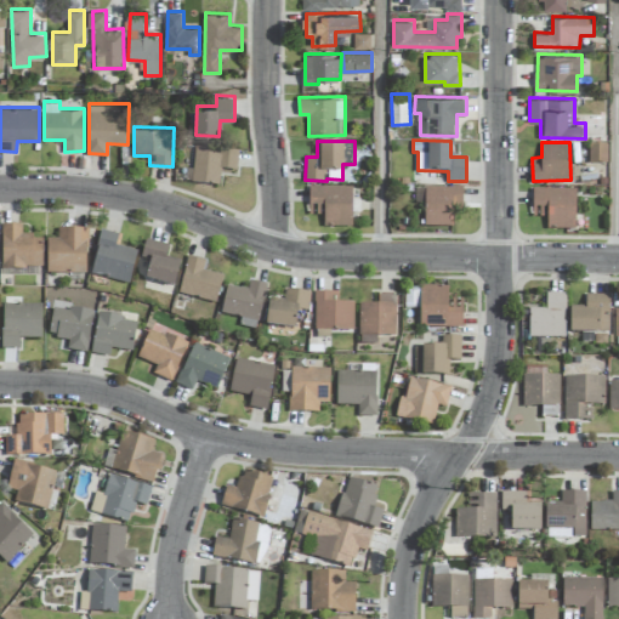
[(238,169),(239,148),(194,146),(193,182),(221,183),(221,168),(238,169)]
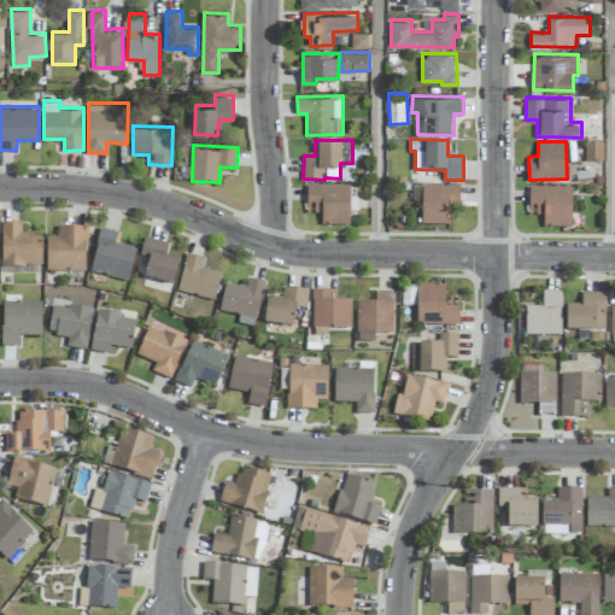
[(587,145),(587,159),(604,160),(604,145),(587,145)]
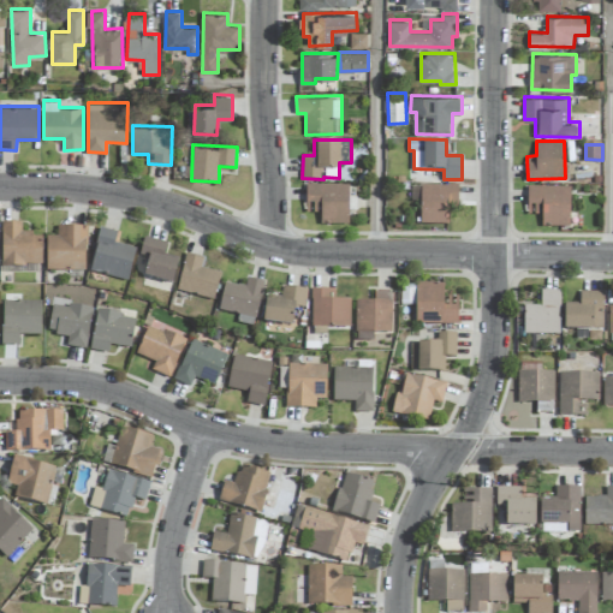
[(307,210),(320,210),(320,224),(350,224),(350,184),(307,183),(307,210)]
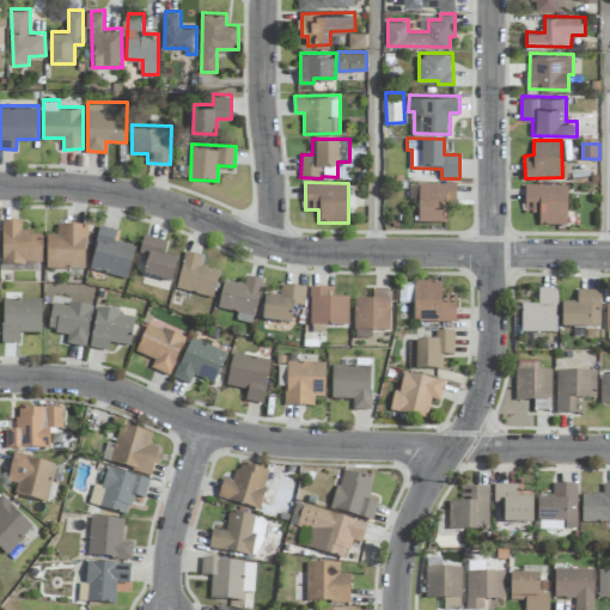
[(420,223),(447,221),(446,206),(457,206),(456,183),(419,184),(420,223)]
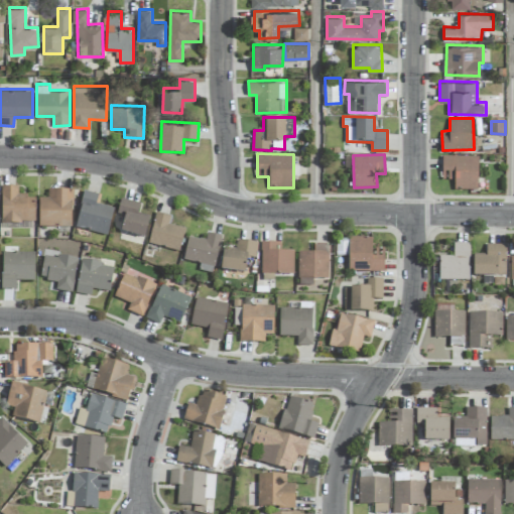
[(455,188),(478,189),(479,156),(443,155),(442,178),(455,179),(455,188)]
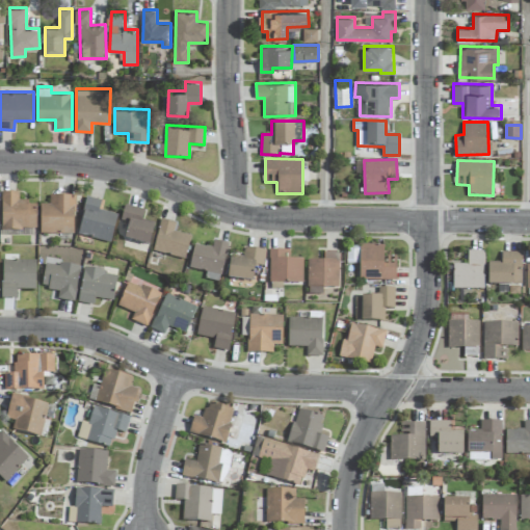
[(36,227),(36,201),(20,201),(20,191),(2,191),(2,231),(24,231),(25,227),(36,227)]
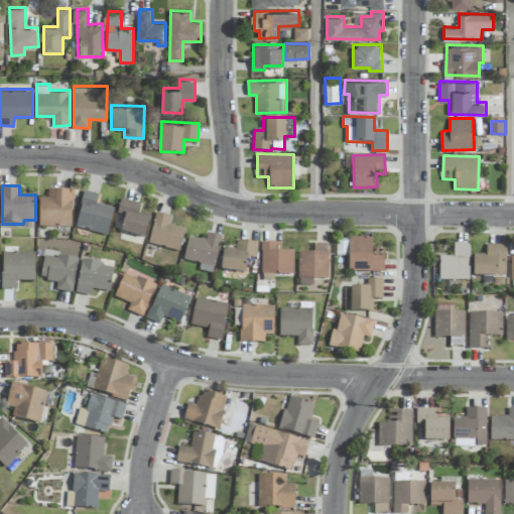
[(39,225),(73,226),(73,188),(48,188),(48,197),(40,197),(39,225)]
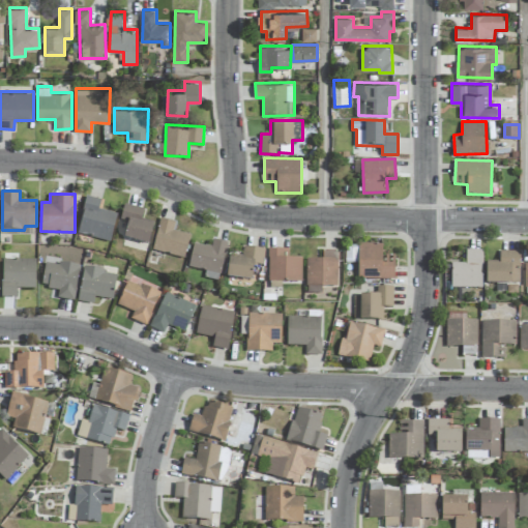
[(145,208),(124,203),(121,221),(128,222),(125,237),(149,242),(153,224),(142,221),(145,208)]
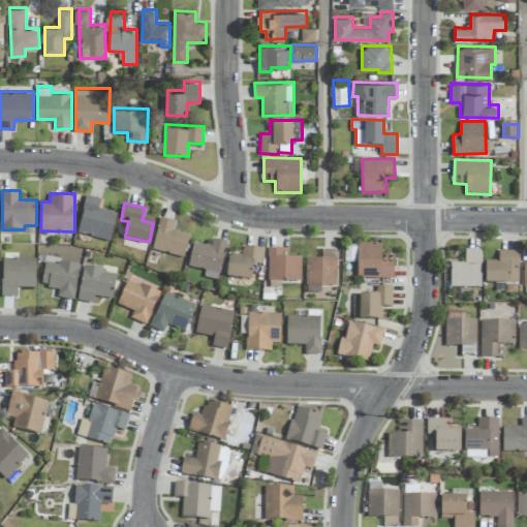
[(190,233),(174,229),(176,220),(159,217),(153,250),(186,255),(190,233)]
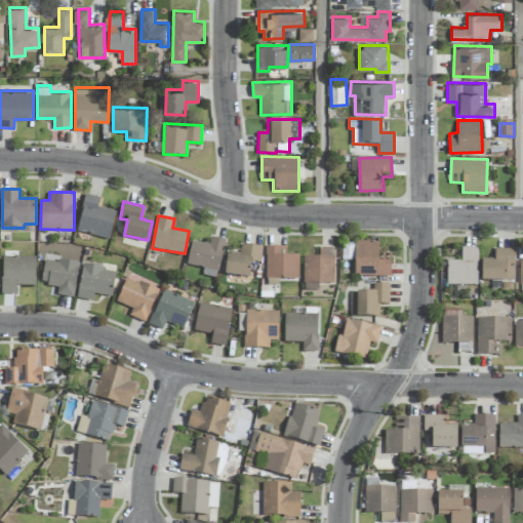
[(226,239),(211,236),(210,243),(193,240),(187,264),(205,267),(203,274),(217,277),(226,239)]
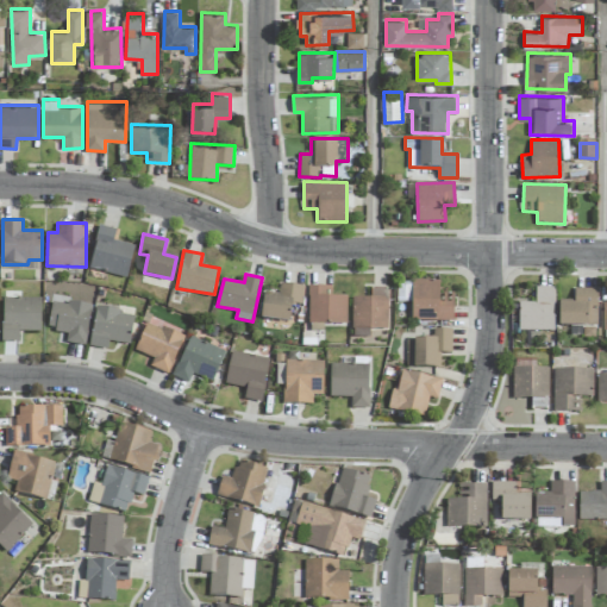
[(454,319),(455,292),(440,292),(440,280),(412,280),(412,319),(454,319)]
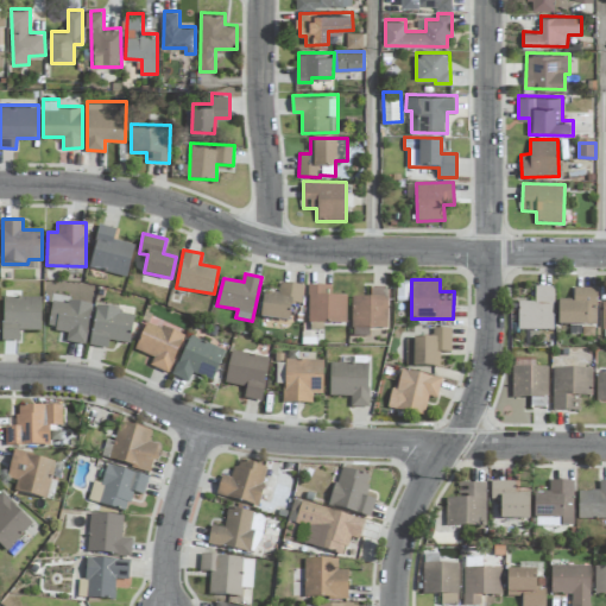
[(305,285),(281,282),(278,297),(264,295),(262,316),(271,317),(271,324),(286,327),(290,301),(303,303),(305,285)]
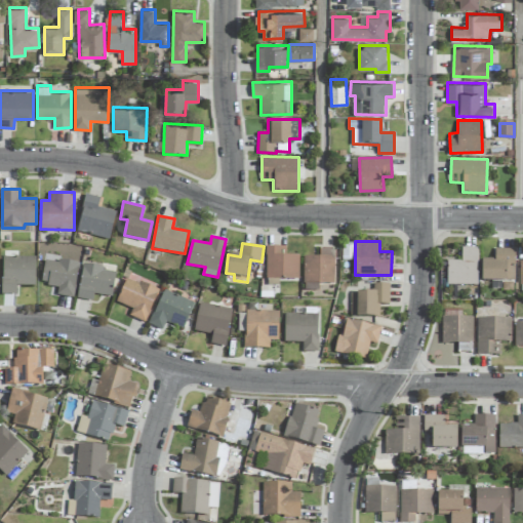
[(299,277),(299,253),(287,253),(286,245),(267,245),(267,277),(299,277)]
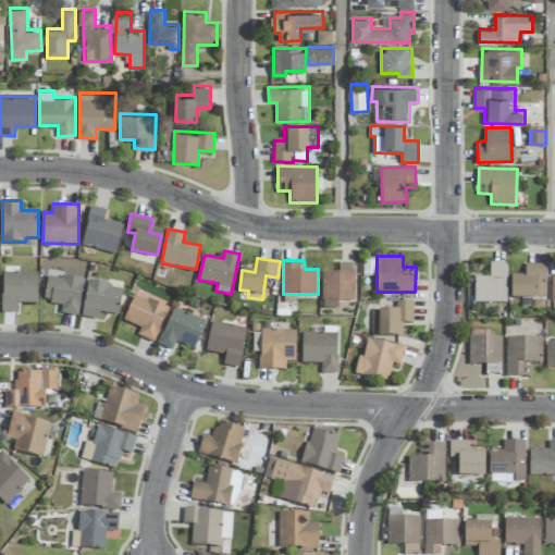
[(507,301),(508,261),(491,261),(491,275),(476,275),(475,300),(507,301)]
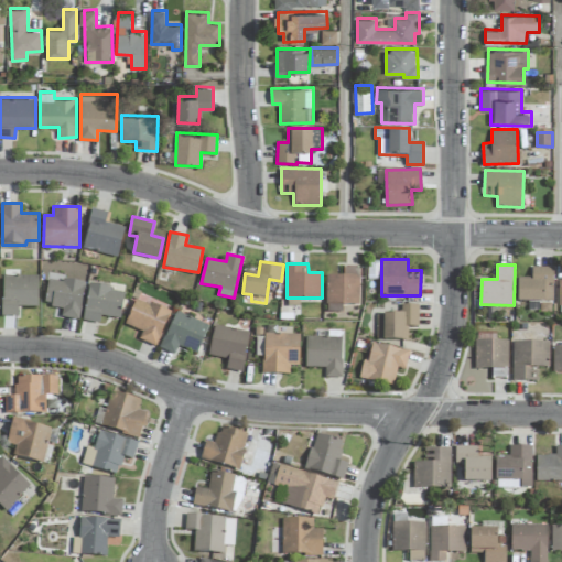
[(359,266),(344,266),(344,274),(326,274),(326,310),(343,311),(343,303),(359,304),(359,266)]
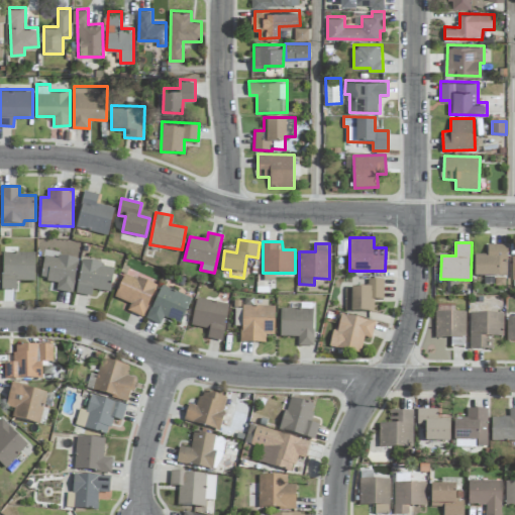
[(508,244),(489,244),(488,253),(476,252),(476,276),(496,276),(496,285),(508,285),(508,244)]
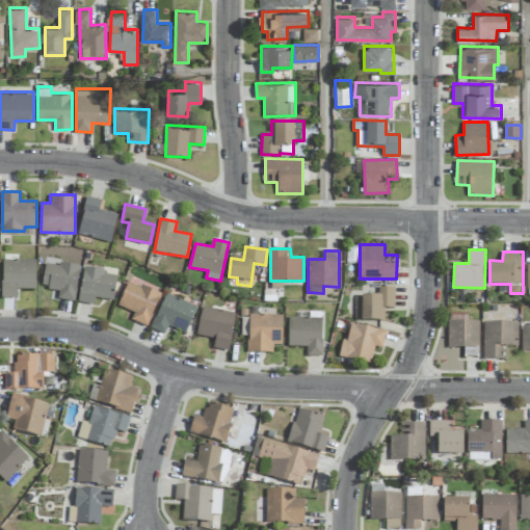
[(36,259),(3,259),(2,296),(17,297),(18,288),(36,288),(36,259)]
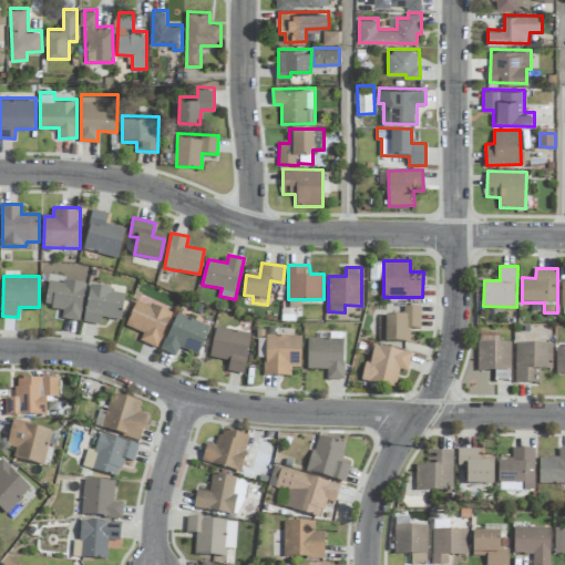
[(62,317),(79,320),(86,285),(50,277),(44,305),(63,309),(62,317)]
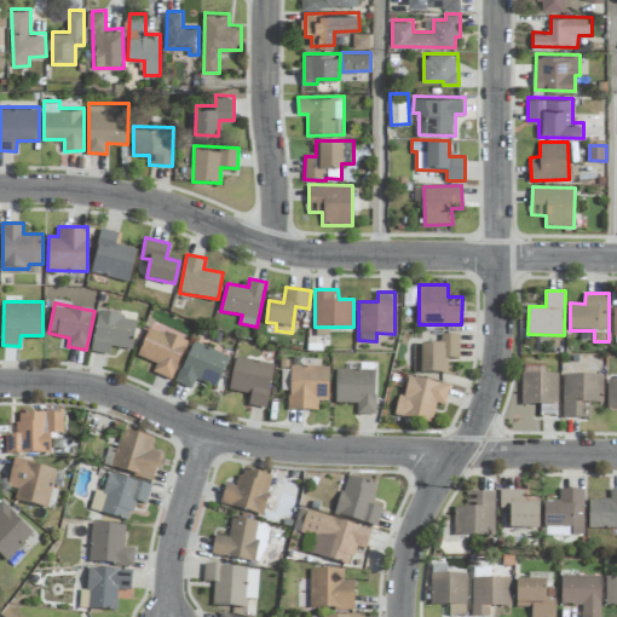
[(137,317),(97,312),(93,351),(110,353),(111,346),(133,349),(137,317)]
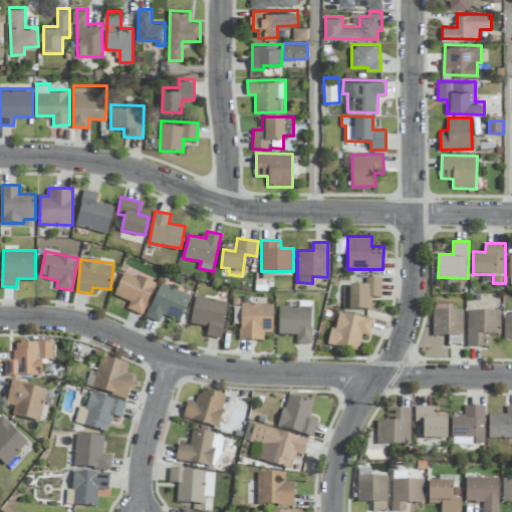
[(130,301),(128,308),(143,314),(156,283),(123,270),(114,294),(130,301)]
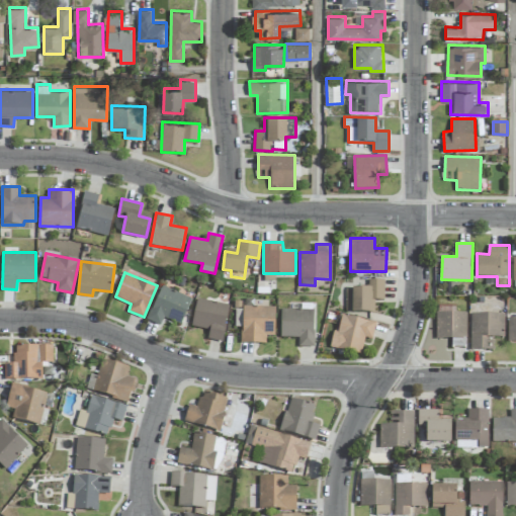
[(347,287),(346,312),(371,312),(371,298),(384,299),(384,279),(369,278),(369,287),(347,287)]
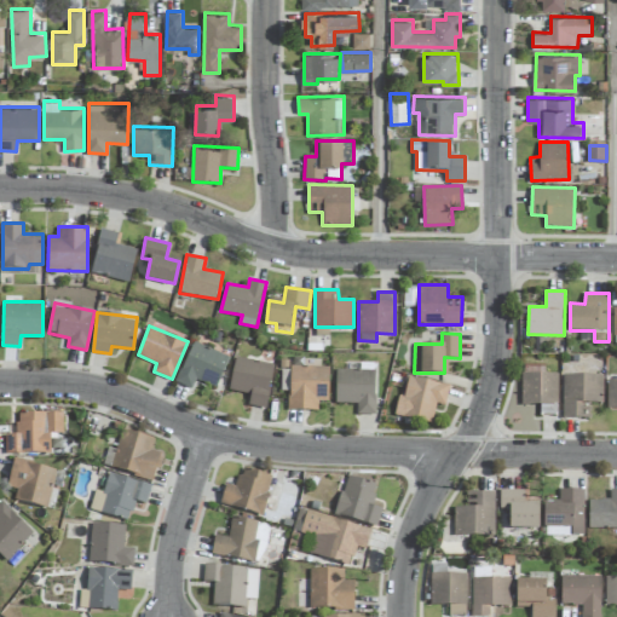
[(230,356),(194,340),(176,381),(192,388),(196,379),(217,387),(230,356)]
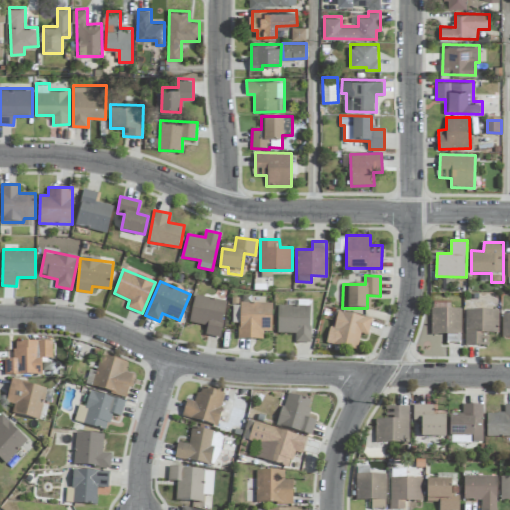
[(227,301),(195,294),(189,321),(208,325),(206,334),(219,337),(227,301)]
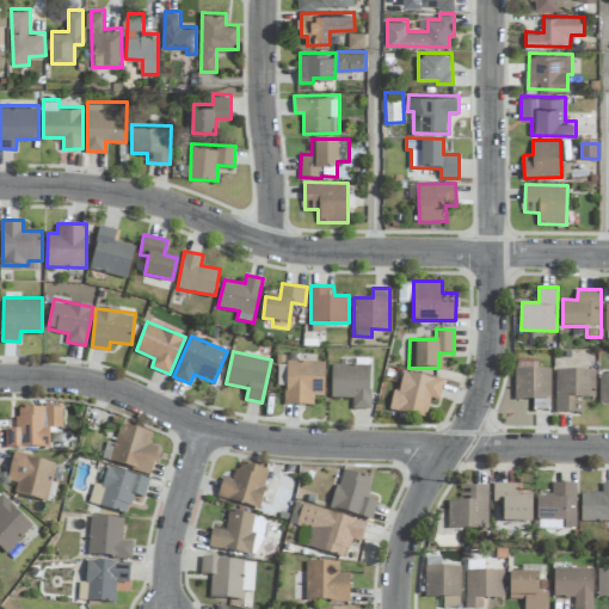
[(325,395),(326,361),(287,360),(285,404),(314,404),(314,394),(325,395)]
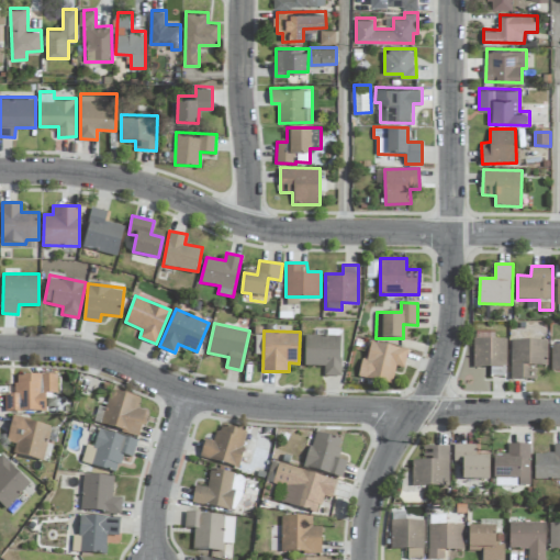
[(342,335),(305,335),(305,365),(325,365),(325,374),(340,374),(342,335)]
